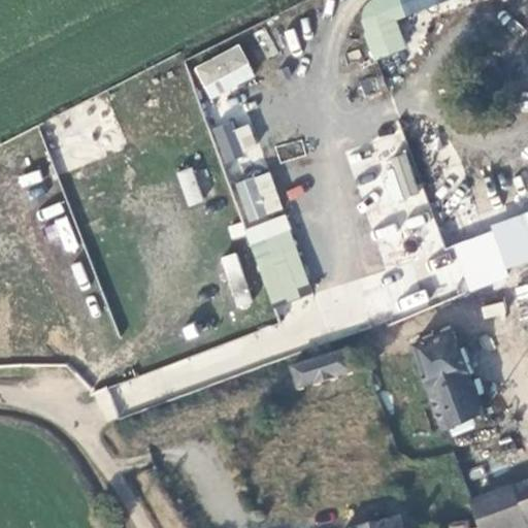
[(381,0),(385,10),(408,0),(381,0)]
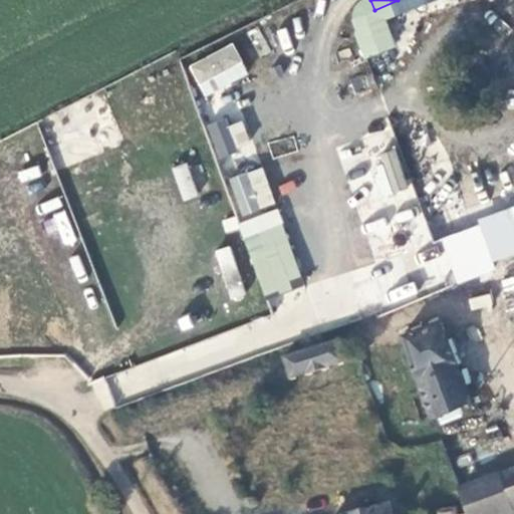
[(214,159),(252,152),(246,118),(208,124),(214,159)]
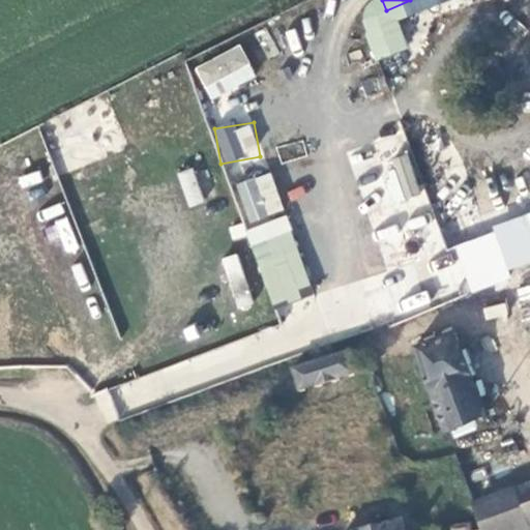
[(188,207),(205,202),(193,167),(176,173),(188,207)]
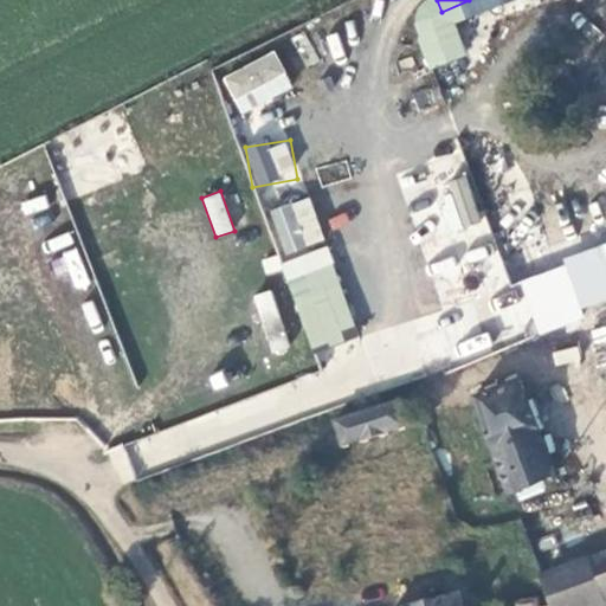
[(268,210),(282,255),(324,242),(310,197),(268,210)]
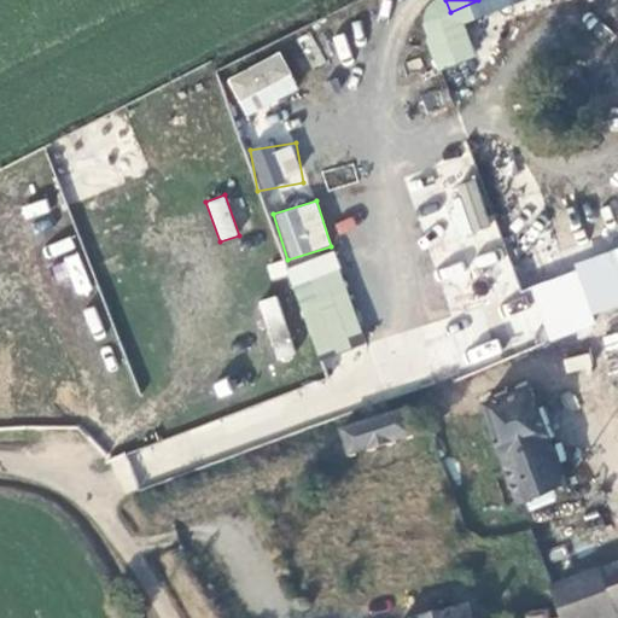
[(284,268),(318,359),(366,340),(332,250),(284,268)]
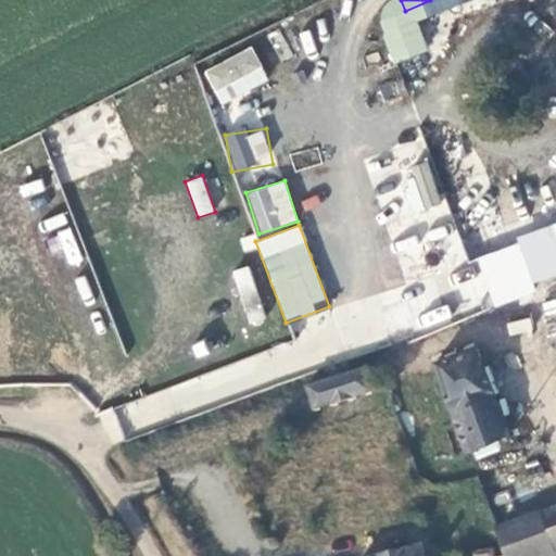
[(248,266),(231,270),(248,327),(265,321),(248,266)]
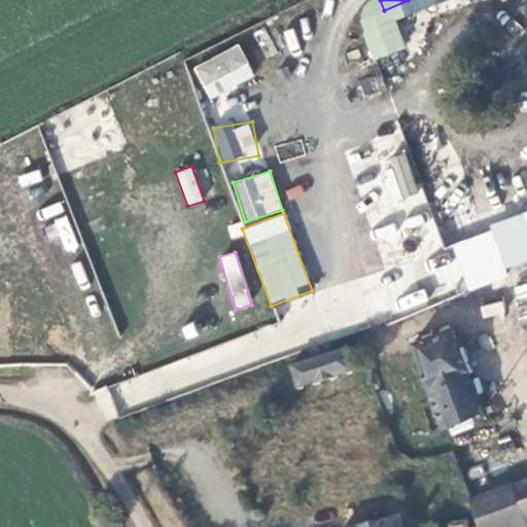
[(453,329),(412,343),(441,425),(481,412),(453,329)]
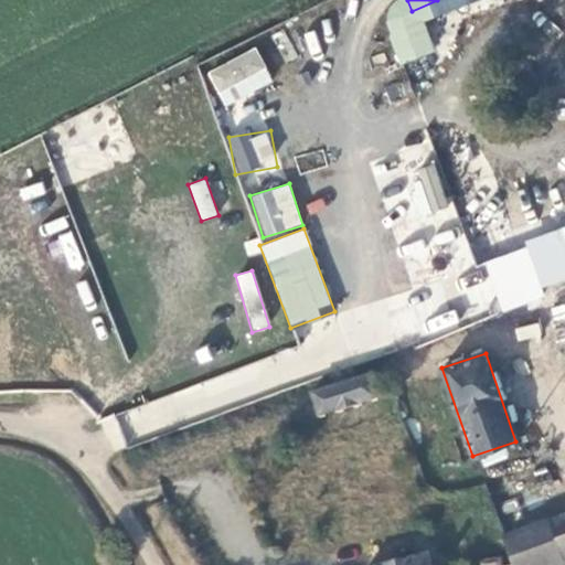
[(311,397),(318,416),(377,395),(371,376),(311,397)]
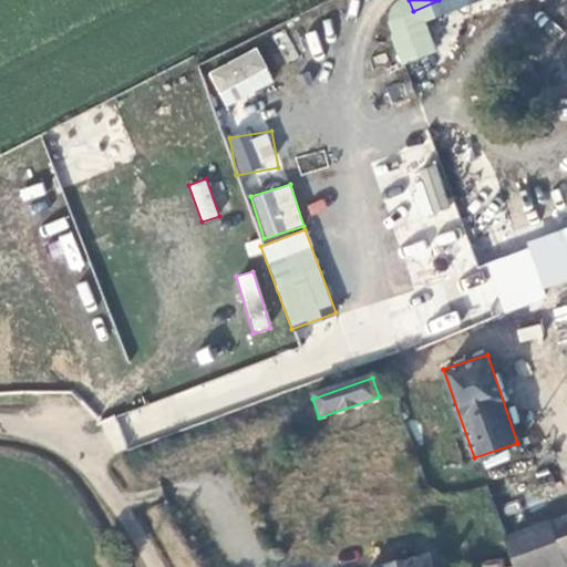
[(175,399),(104,419),(113,446),(183,425),(175,399)]
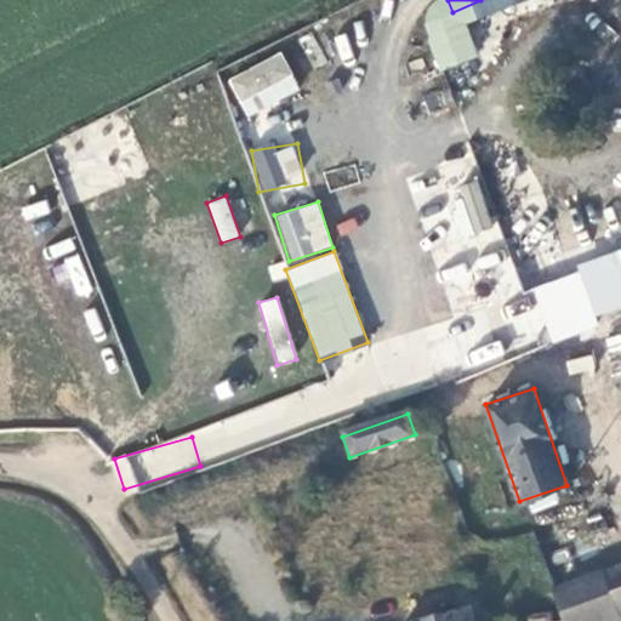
[(565,620),(616,620),(616,616),(620,614),(620,569),(603,575),(602,571),(556,586),(565,620)]
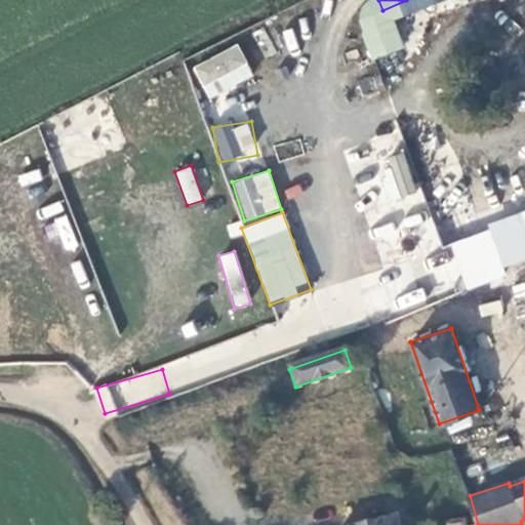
[(402,524),(400,516),(352,524),(402,524)]
